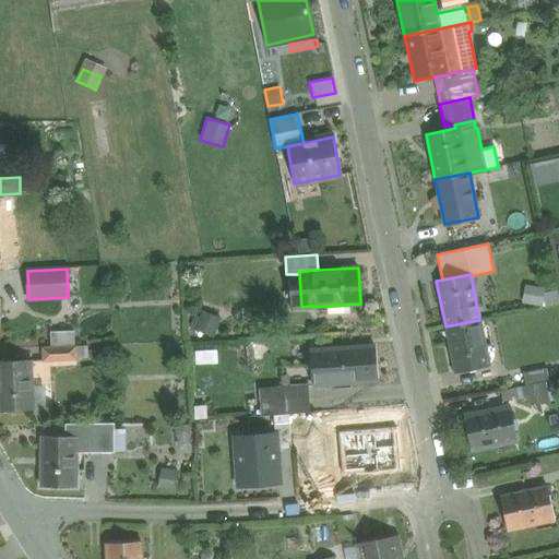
[(545,288),(524,285),(522,304),(543,307),(545,293),(545,288)]
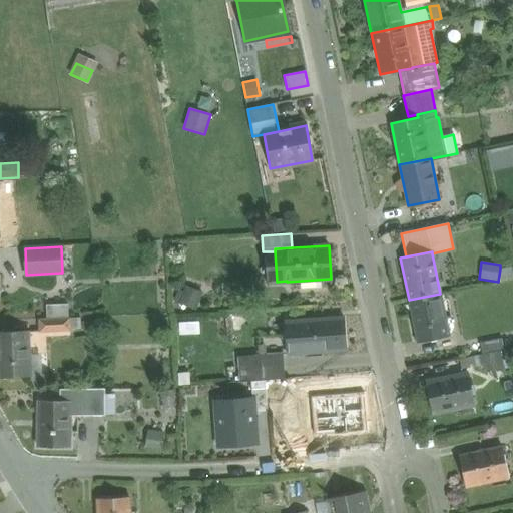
[(512,273),(512,266),(500,269),(498,282),(512,278),(512,273)]
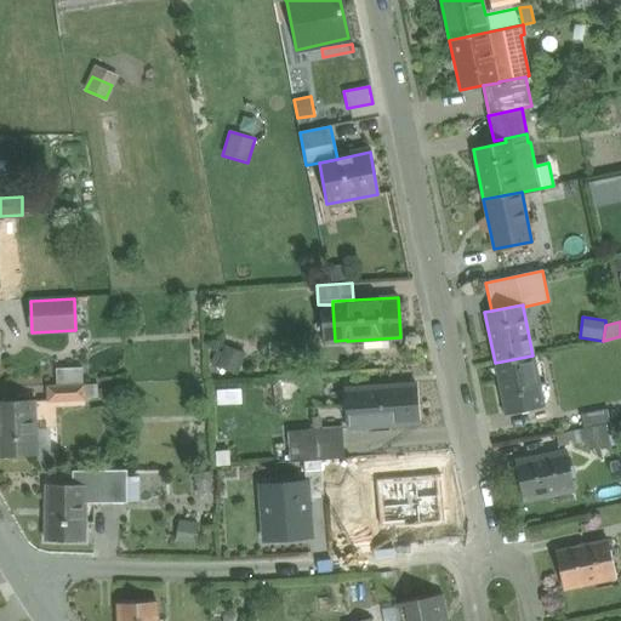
[(240,370),(245,351),(222,346),(218,365),(240,370)]
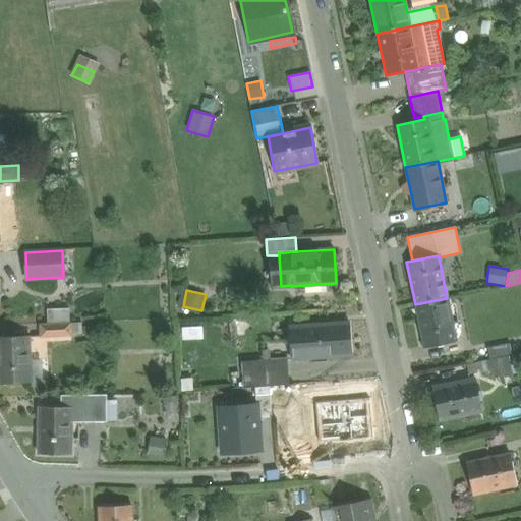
[(447,298),(415,304),(423,345),(456,339),(447,298)]
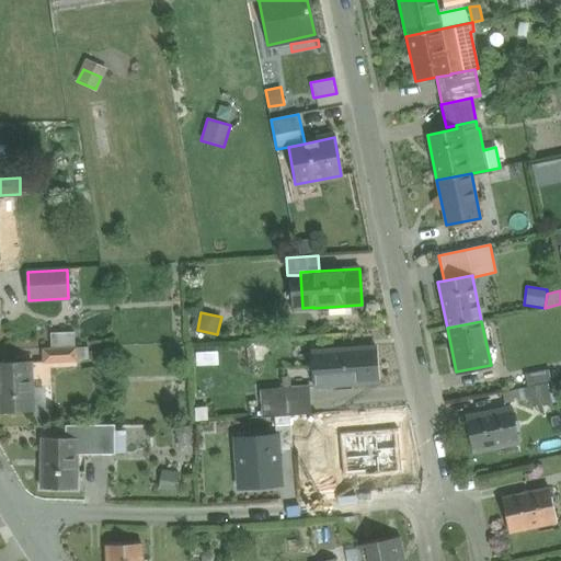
[(87,347),(42,348),(43,363),(76,362),(76,361),(88,361),(87,347)]
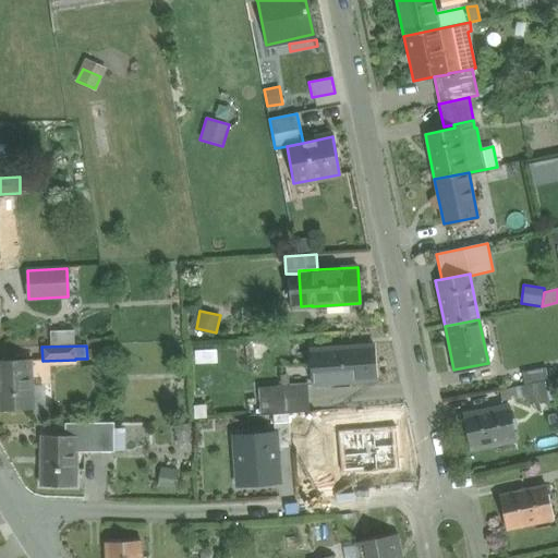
[(373,346),(311,350),(313,385),(376,380),(373,346)]
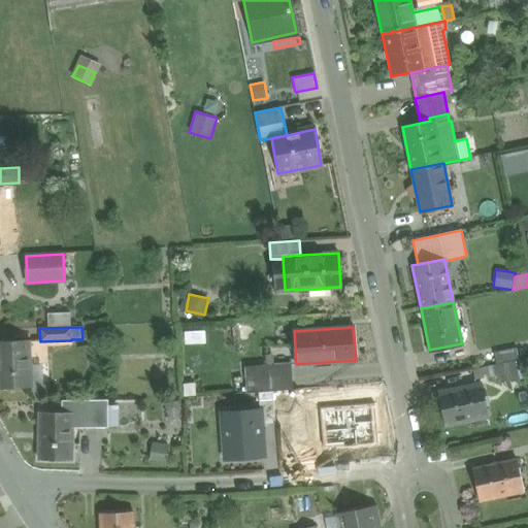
[(30,340),(0,341),(0,387),(32,386),(30,340)]
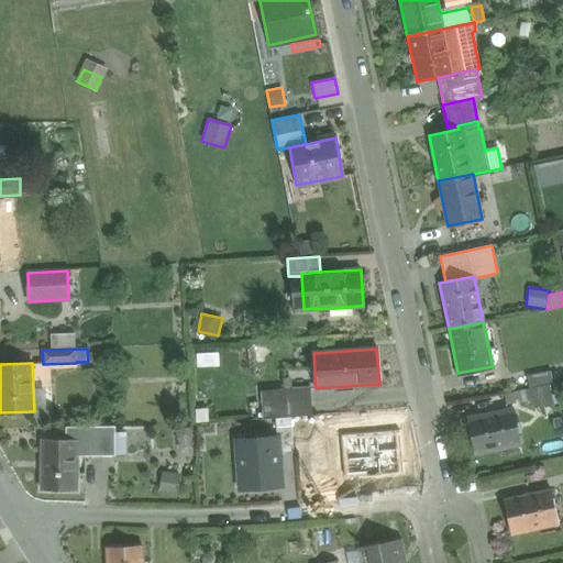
[(551,372),(526,376),(528,388),(553,383),(551,372)]
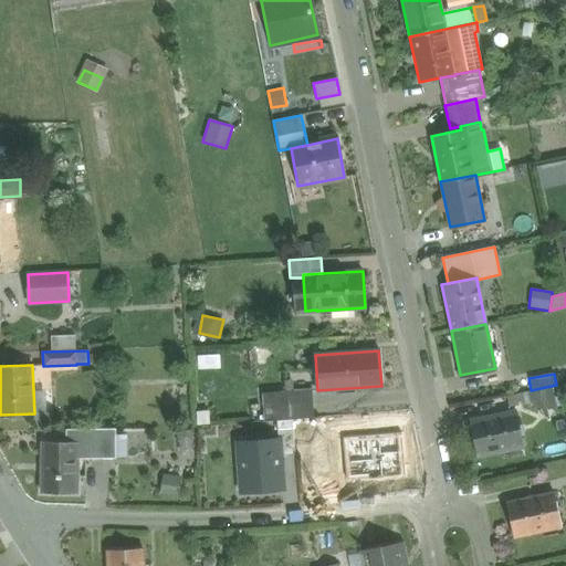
[(312,389),(286,391),(289,420),(314,418),(312,389)]
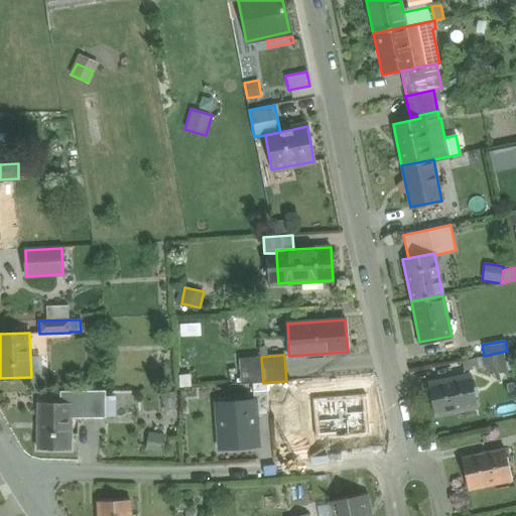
[(261,357),(240,359),(242,384),(263,383),(261,357)]
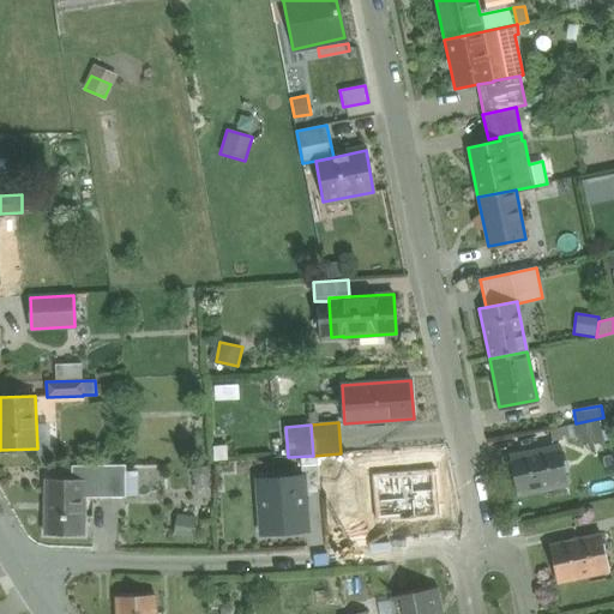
[(605,425),(578,429),(581,441),(606,437),(605,425)]
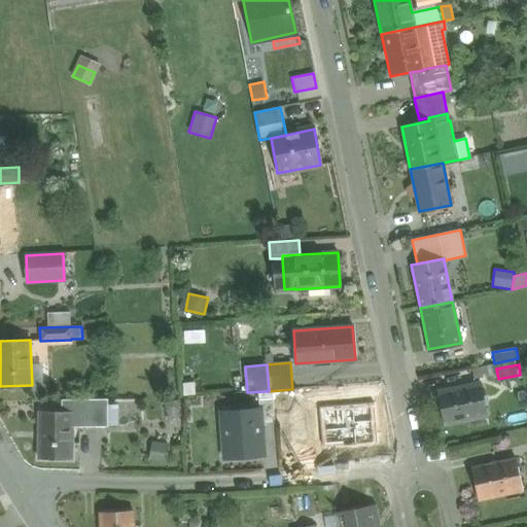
[(481,382),(437,391),(444,423),(487,415),(481,382)]
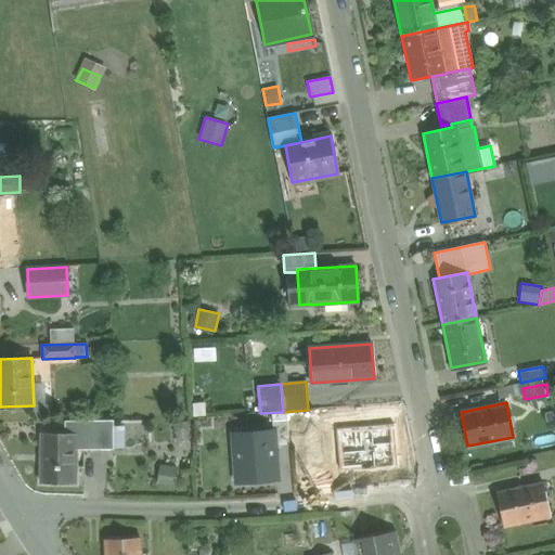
[(387,420),(340,423),(339,407),(313,409),(314,427),(324,426),(325,438),(340,437),(343,460),(390,455),(387,420)]
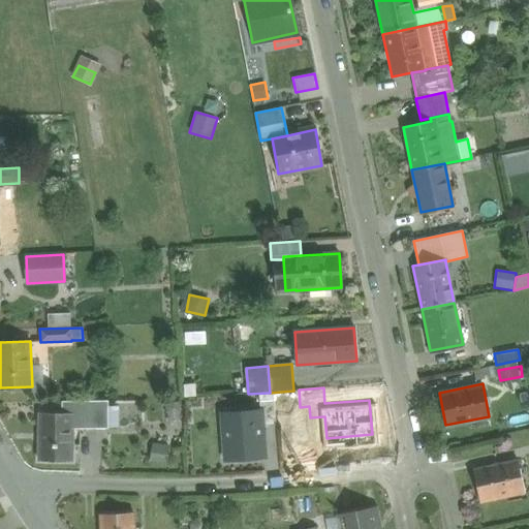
[(94,428),(94,401),(62,402),(62,413),(72,414),(72,428),(94,428)]
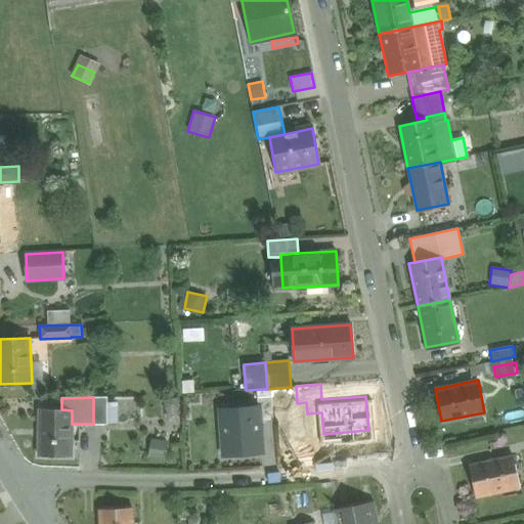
[(107,424),(107,397),(93,397),(93,424),(107,424)]
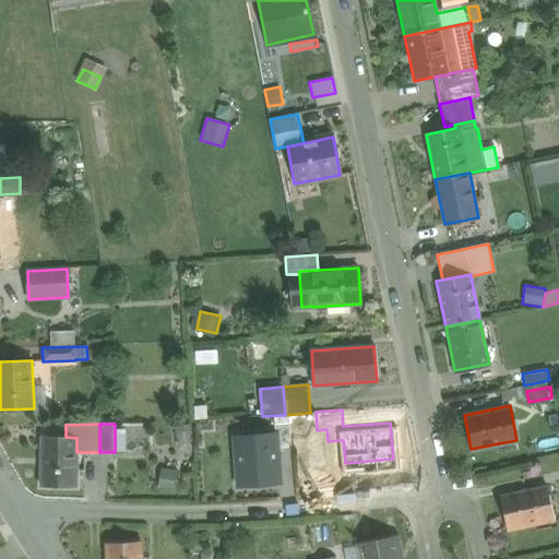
[(230,431),(234,485),(283,482),(278,428),(230,431)]
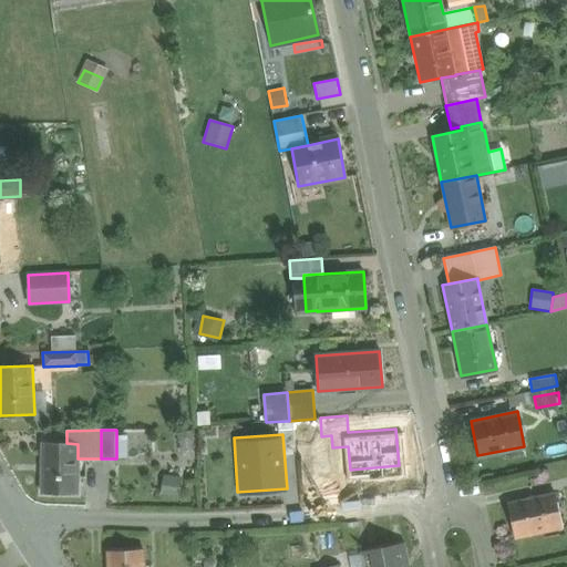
[(66,443),(42,443),(41,493),(78,493),(78,459),(78,444),(66,443)]
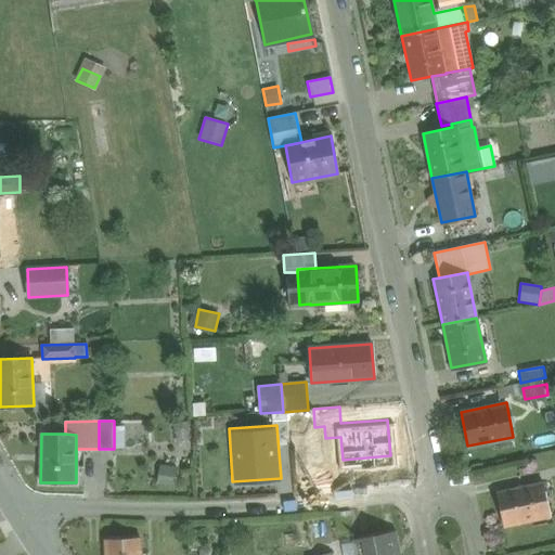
[(340,437),(325,438),(326,461),(343,460),(340,437)]
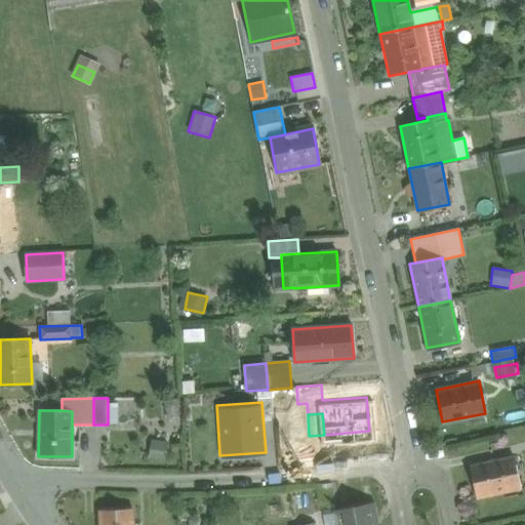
[(514,457),(471,467),(477,498),(520,489),(514,457)]
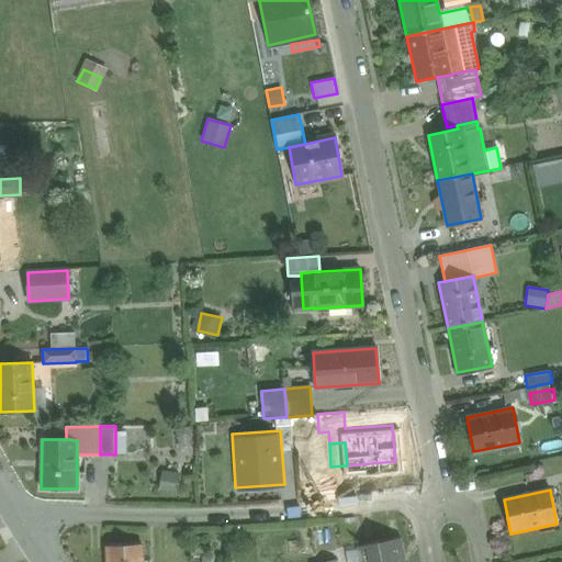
[(404,561),(400,537),(357,546),(360,561),(404,561)]
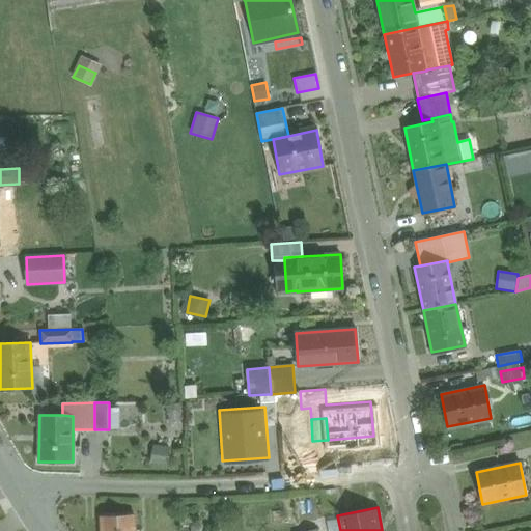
[(135,530),(134,515),(100,518),(101,530),(135,530)]
